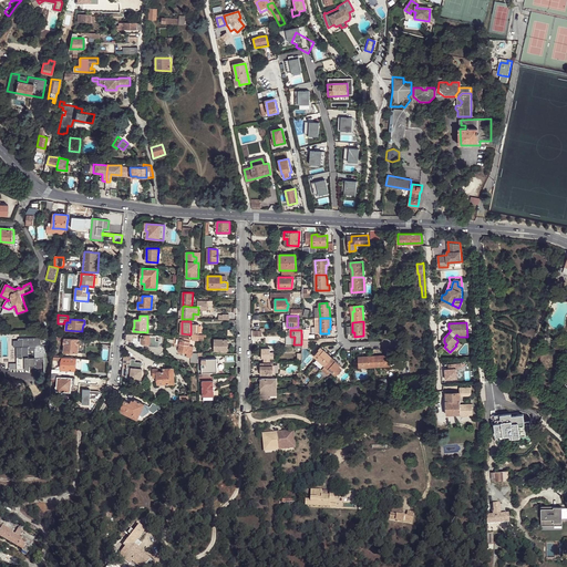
[(156,341),(157,336),(145,334),(145,338),(141,338),(141,342),(143,344),(150,344),(151,347),(160,347),(160,341),(156,341)]
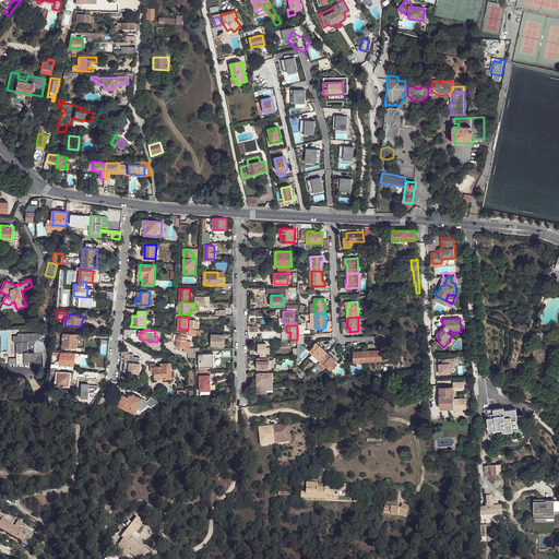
[(40,333),(19,334),(19,335),(13,335),(14,342),(16,342),(16,353),(24,353),(24,364),(28,364),(28,360),(35,360),(34,357),(43,357),(44,368),(49,367),(50,352),(46,352),(46,342),(40,342),(40,333)]
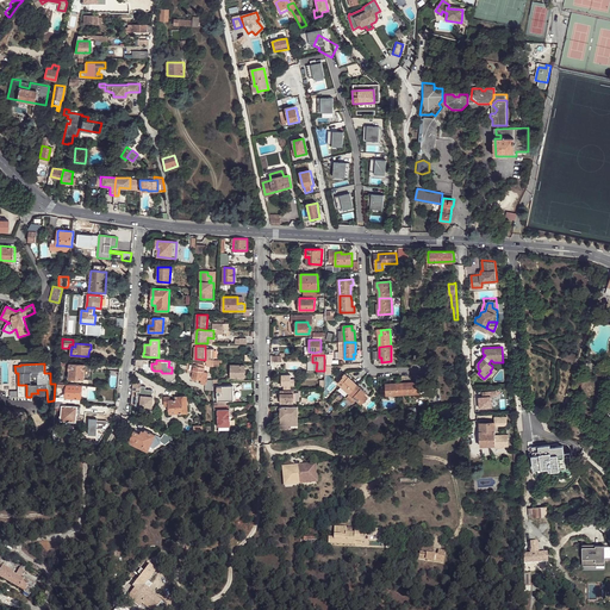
[(70,363),(69,378),(89,380),(91,366),(70,363)]
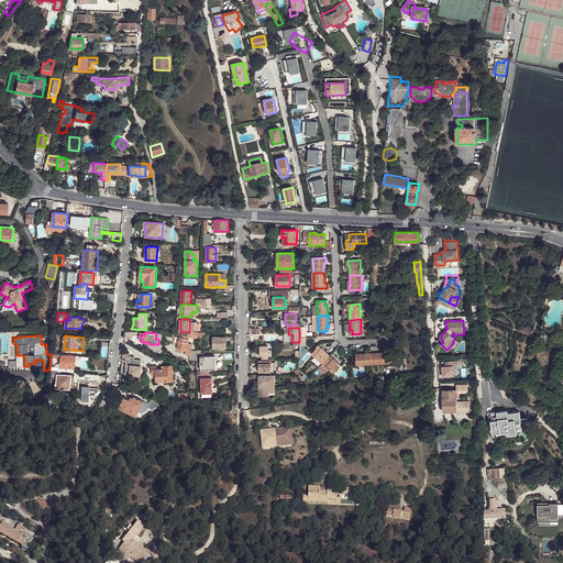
[(179,337),(178,343),(178,349),(186,350),(187,350),(188,342),(188,338),(183,338),(179,337)]
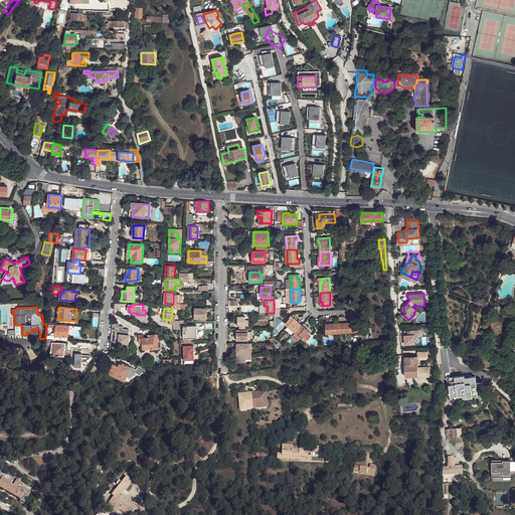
[(207,309),(195,309),(195,318),(201,319),(205,320),(205,319),(206,319),(207,309)]
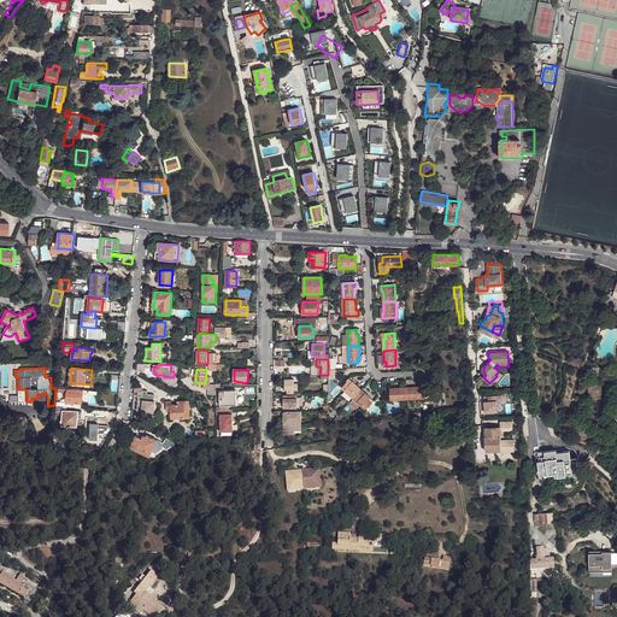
[(353,398),(362,389),(353,382),(352,383),(348,381),(342,388),(353,398)]
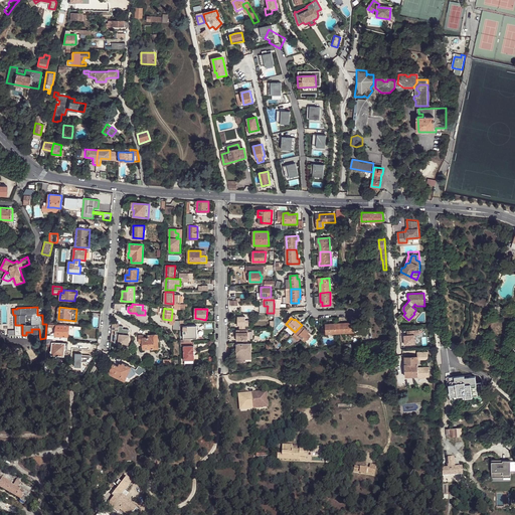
[(119,324),(113,323),(112,330),(116,330),(115,342),(129,343),(130,335),(129,335),(129,329),(123,328),(124,326),(119,325),(119,324)]
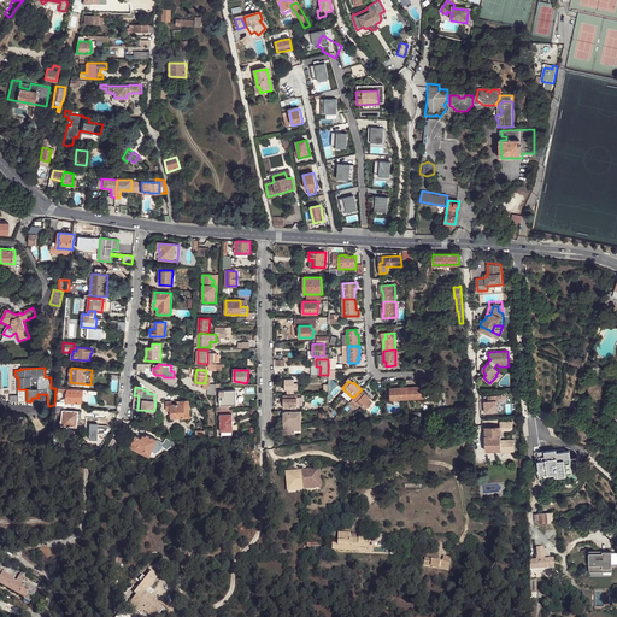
[(392,400),(407,399),(407,387),(395,388),(395,391),(391,391),(391,399),(392,400)]
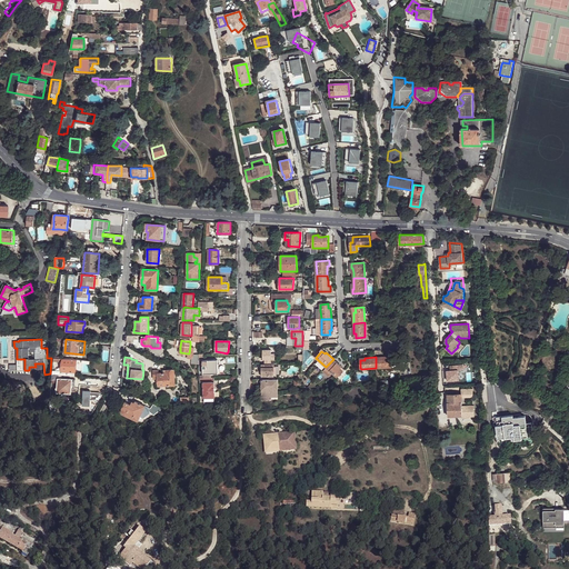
[(386,359),(386,357),(376,357),(376,368),(391,368),(390,359),(386,359)]
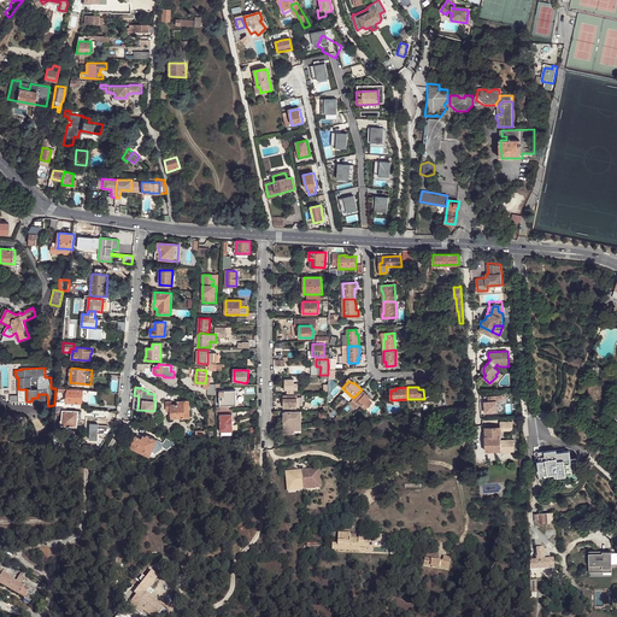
[(82,404),(83,391),(69,388),(68,401),(72,403),(82,404)]
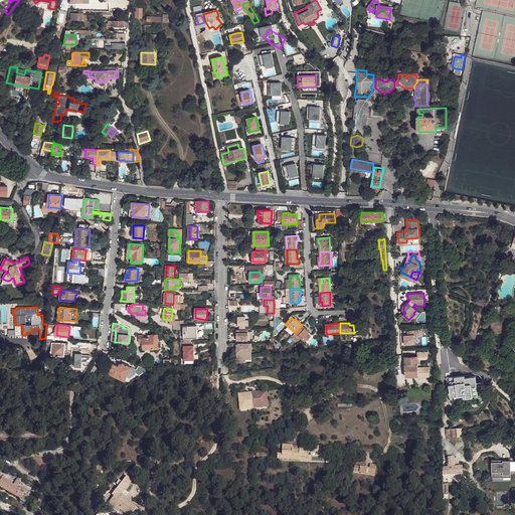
[(308,334),(310,332),(302,325),(295,332),(305,341),(310,336),(308,334)]
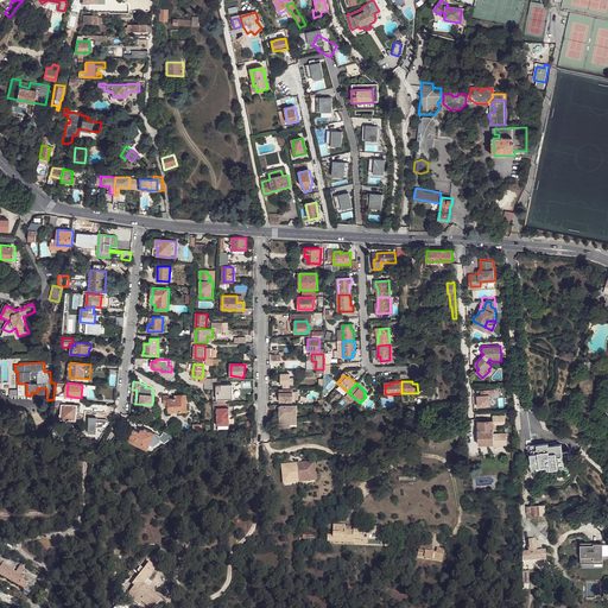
[(233,385),(216,385),(216,399),(236,399),(236,388),(233,388),(233,385)]
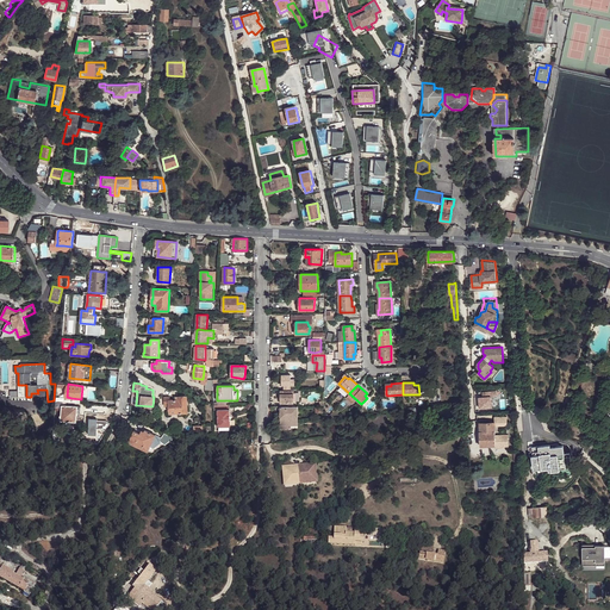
[(296,391),(293,391),(288,391),(281,391),(281,403),(296,403),(296,396),(296,391)]
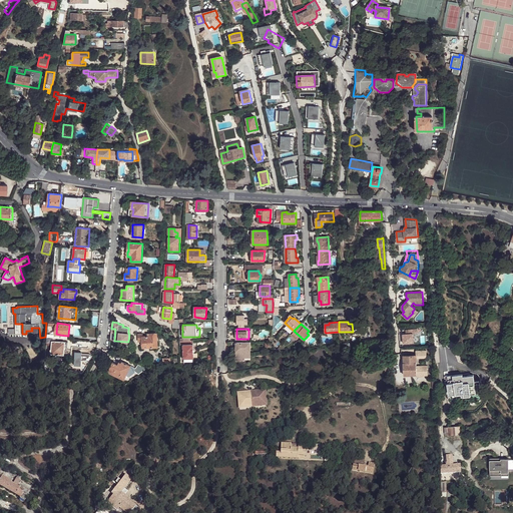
[(406,334),(402,334),(403,344),(414,343),(413,334),(418,334),(418,329),(406,330),(406,334)]
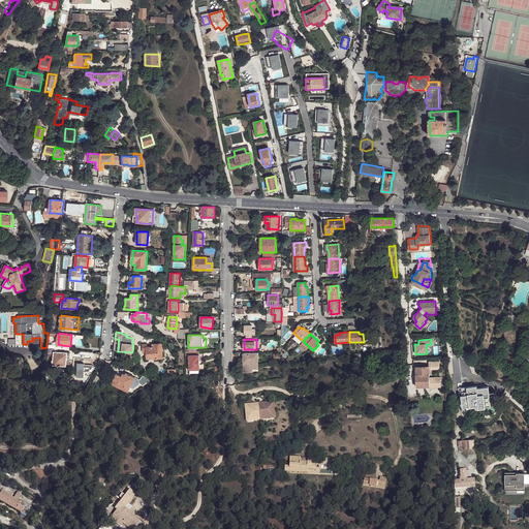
[(162,344),(154,344),(155,347),(149,347),(149,343),(144,343),(145,352),(148,351),(148,359),(162,359),(162,344)]
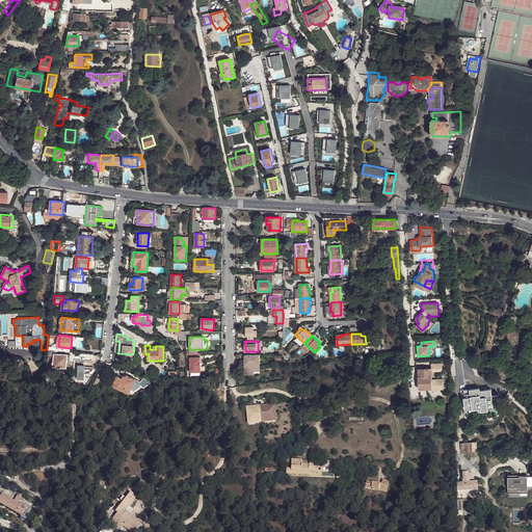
[(55,353),(55,355),(54,366),(67,368),(67,363),(68,354),(55,353)]
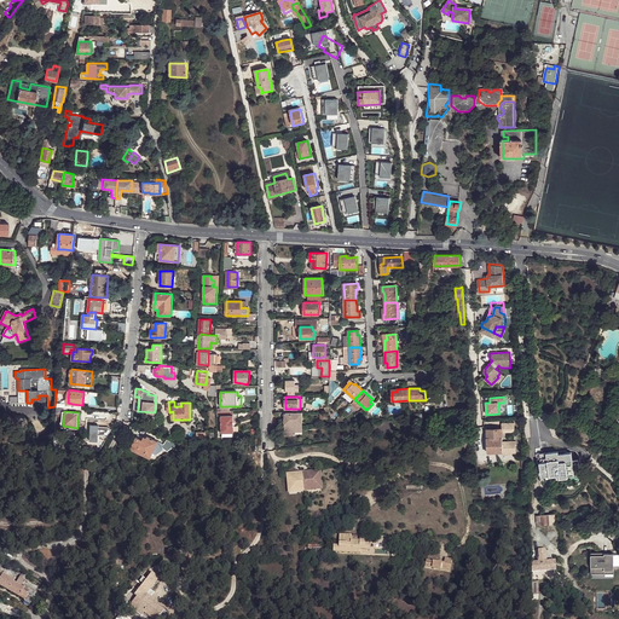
[(302,432),(302,412),(287,412),(287,418),(284,418),(284,432),(296,432),(302,432)]
